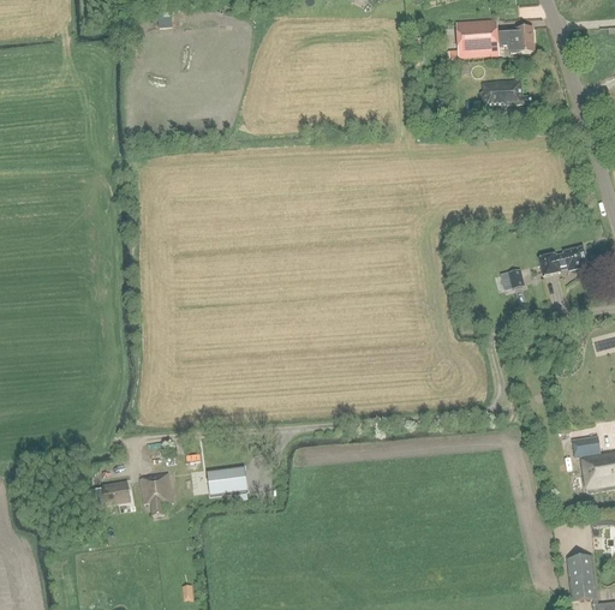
[(508,28),(508,29),(497,30),(497,17),(455,19),(458,48),(435,49),(435,57),(500,53),(499,45),(509,43),(509,49),(517,49),(533,48),(532,25),(515,25),(515,27),(508,28)]
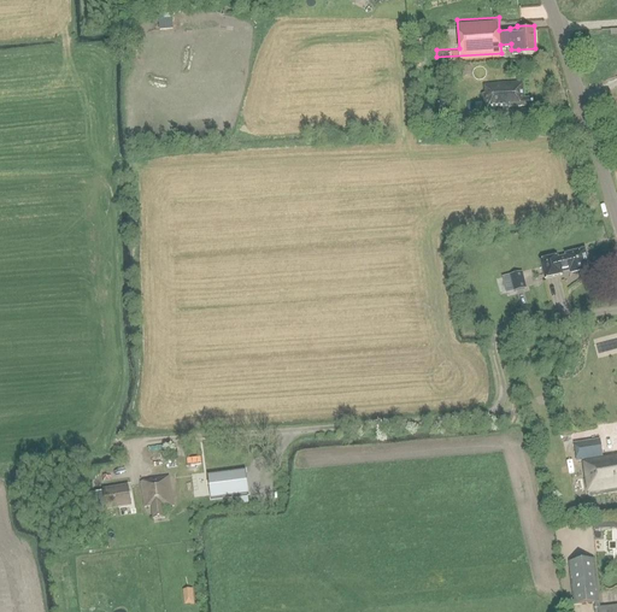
[(503,113),(522,112),(529,104),(533,104),(532,93),(523,93),(523,76),(483,80),(485,89),(481,89),(481,98),(475,99),(476,111),(482,110),(482,111),(509,109),(509,112),(503,112),(503,113)]
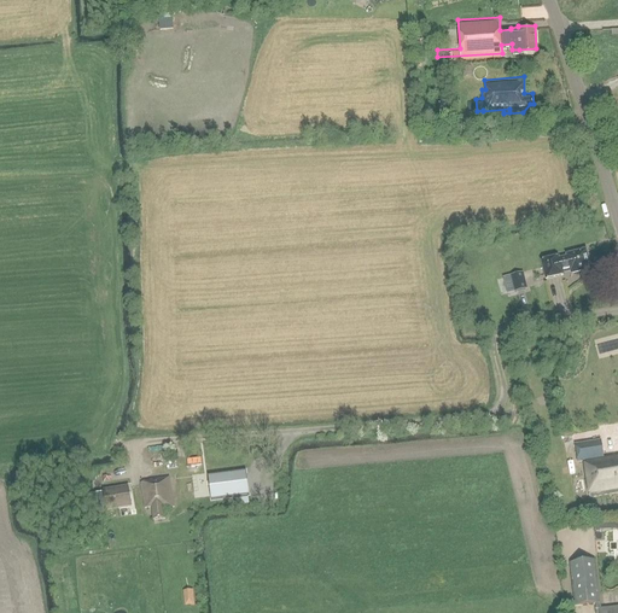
[(439,114),(449,112),(448,98),(438,99),(439,114)]
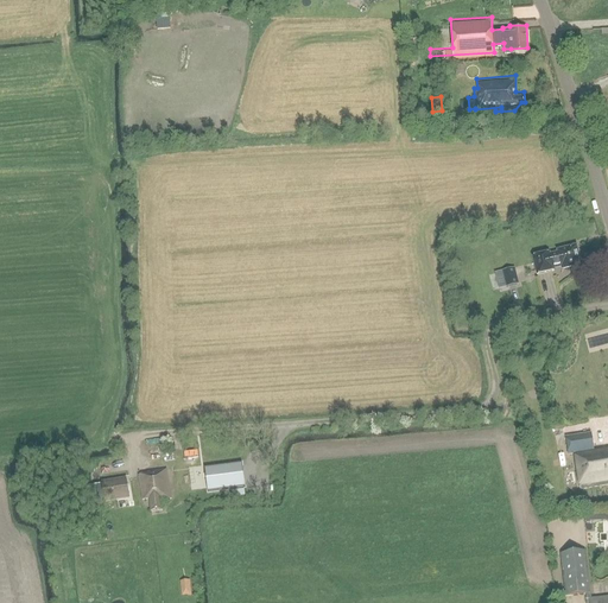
[(563,264),(581,260),(577,242),(558,246),(559,248),(551,251),(550,248),(532,252),(537,270),(553,266),(552,259),(562,256),(563,264)]
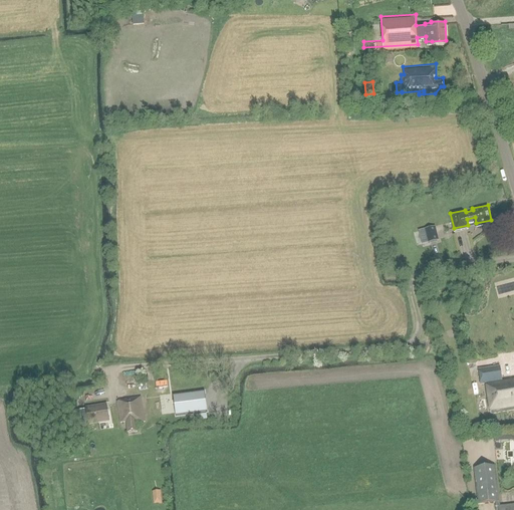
[(439,237),(435,223),(424,226),(427,240),(439,237)]
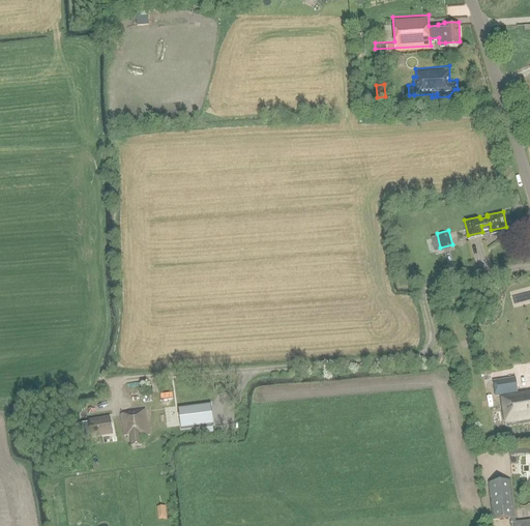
[(494,378),(496,392),(502,391),(506,422),(529,418),(529,386),(518,388),(516,375),(494,378)]
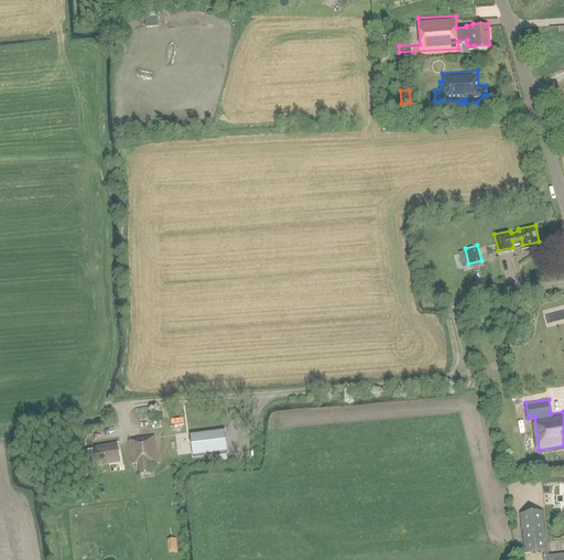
[(221,424),(187,430),(191,452),(225,447),(221,424)]
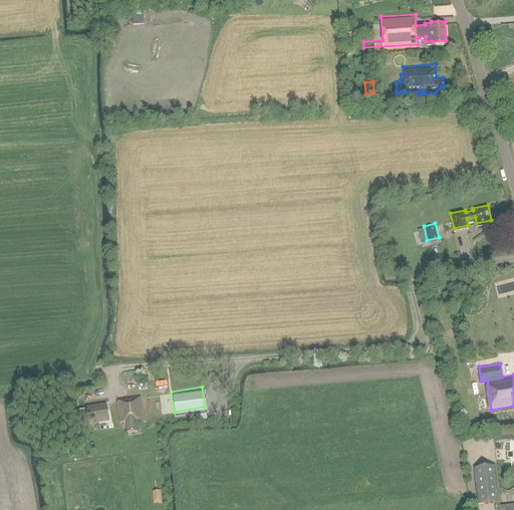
[(136,419),(144,418),(141,393),(124,396),(125,398),(117,399),(120,419),(125,419),(127,430),(138,428),(136,419)]
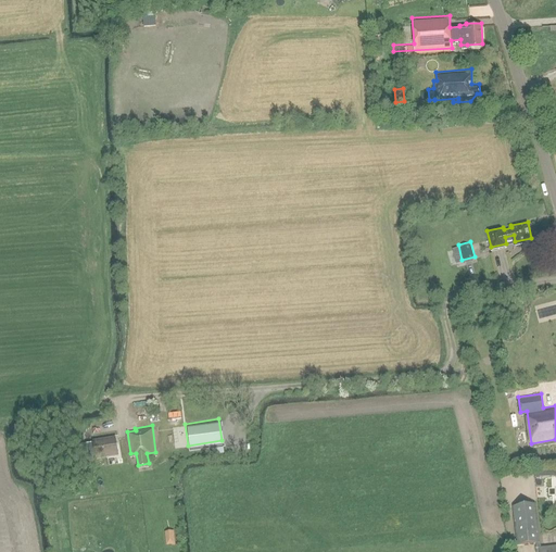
[(115,435),(95,438),(97,455),(118,452),(115,435)]
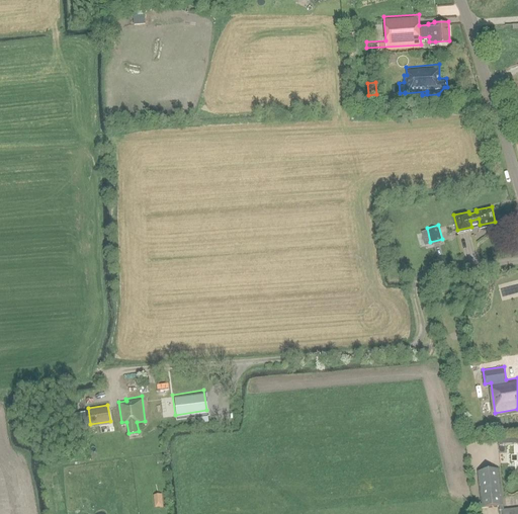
[(89,423),(87,409),(74,411),(76,425),(89,423)]
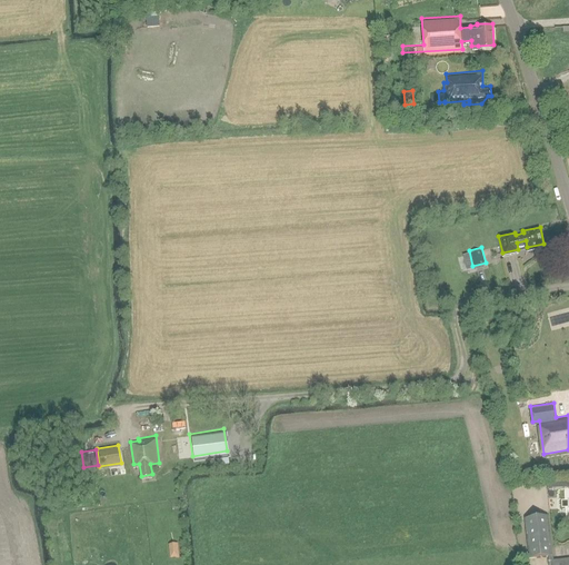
[(561,508),(560,494),(551,495),(552,509),(561,508)]
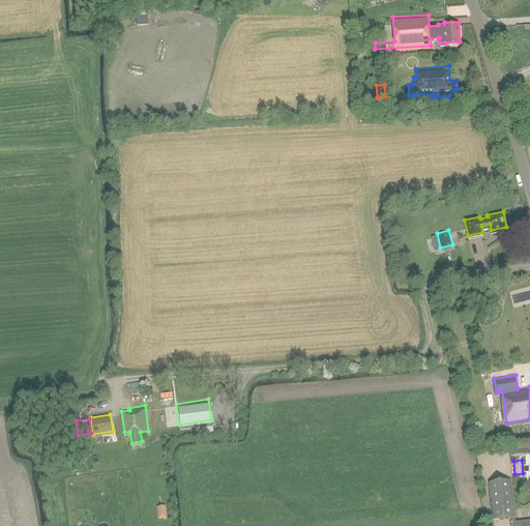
[(487,480),(487,485),(492,518),(514,515),(510,485),(508,476),(487,480)]
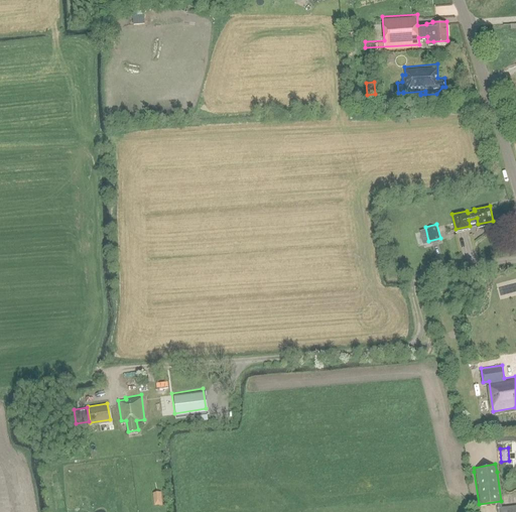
[(160,489),(152,490),(153,498),(161,497),(160,489)]
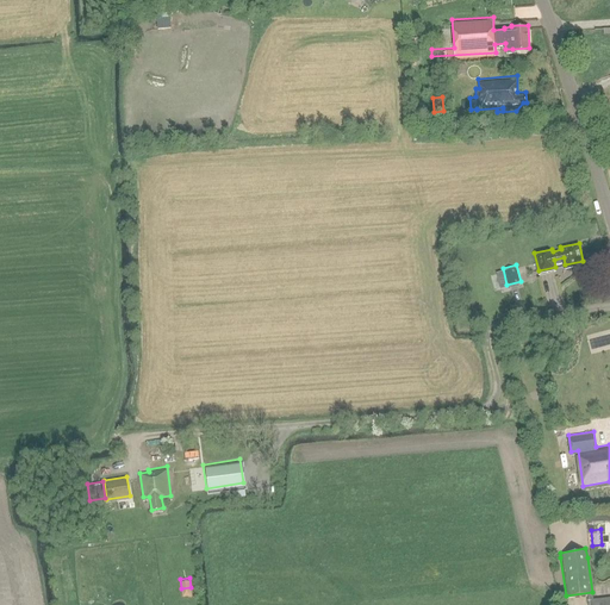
[(609,604),(609,593),(592,596),(593,604),(609,604)]
